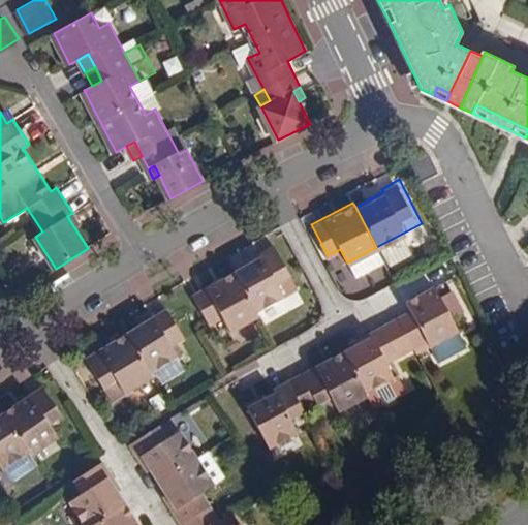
[(80,222),(72,213),(67,216),(73,226),(80,222)]
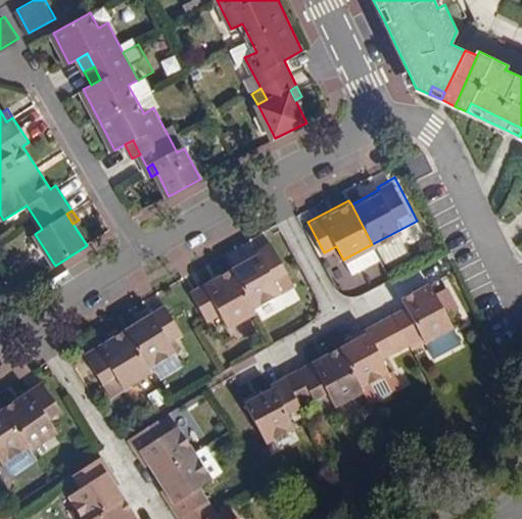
[(258,253),(231,269),(253,310),(281,295),(274,281),(288,273),(271,241),(256,249),(258,253)]
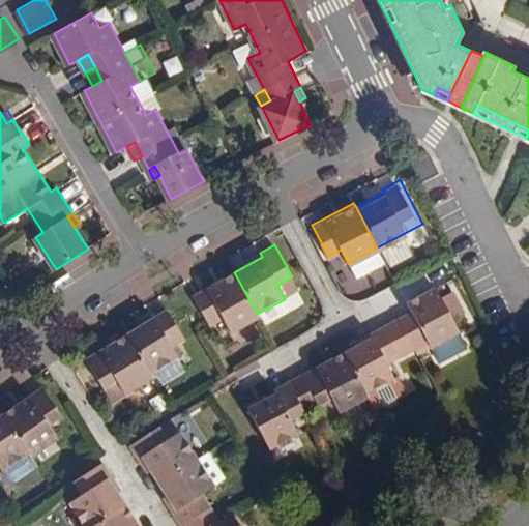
[(377,247),(348,263),(354,275),(383,259),(377,247)]
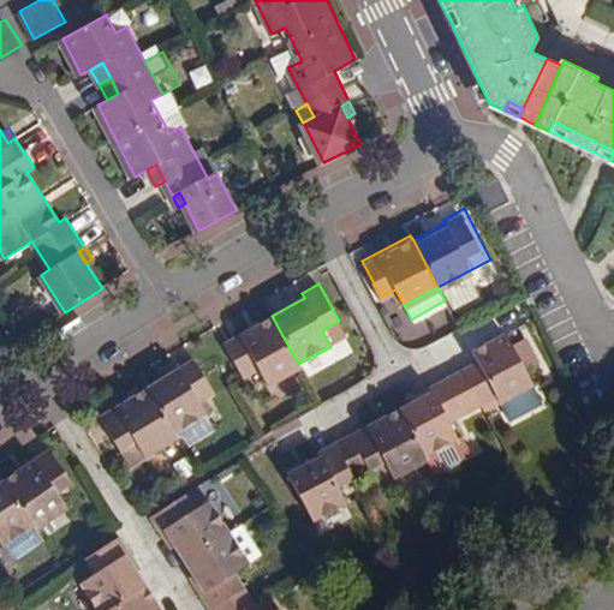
[(298,364),(272,316),(224,342),(242,376),(256,368),(266,386),(299,368),(298,364)]
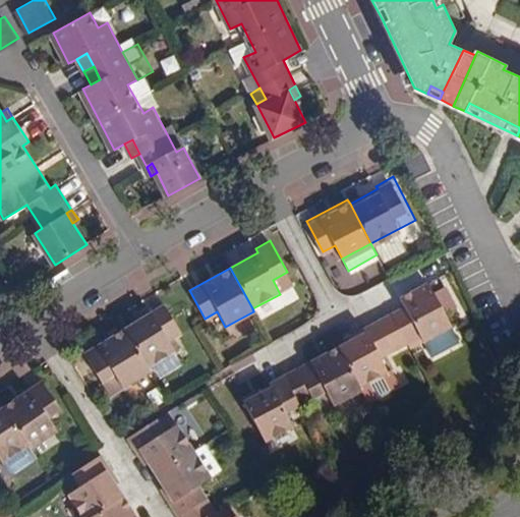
[(430,278),(399,296),(403,305),(391,311),(406,341),(422,333),(425,338),(454,322),(447,307),(457,302),(448,282),(437,288),(430,278)]
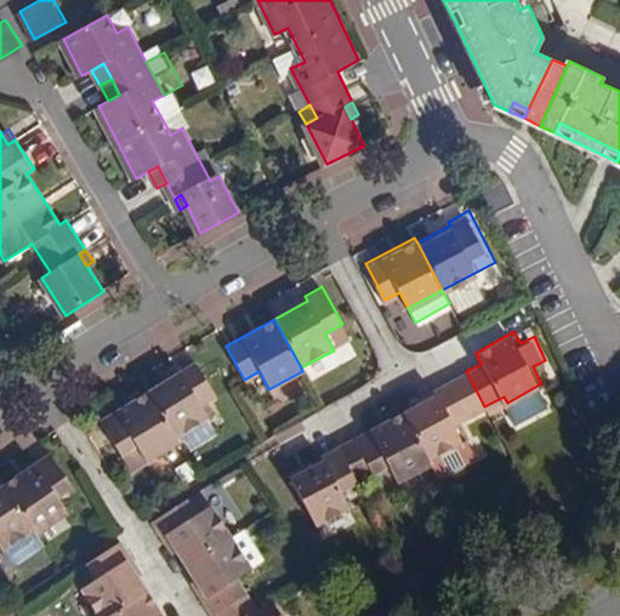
[(194,363),(147,391),(175,437),(206,417),(200,405),(215,398),(194,363)]
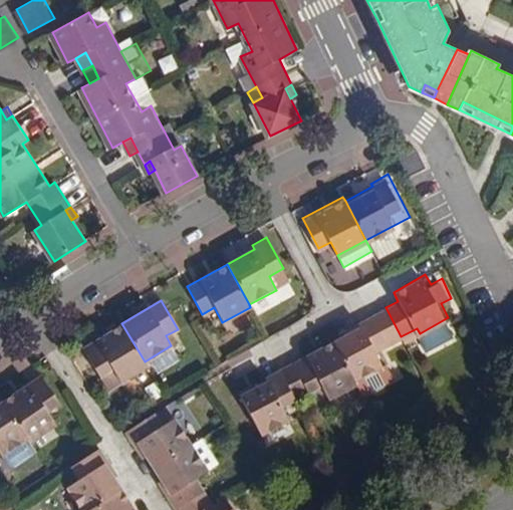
[(386,307),(373,314),(389,343),(401,336),(386,307)]
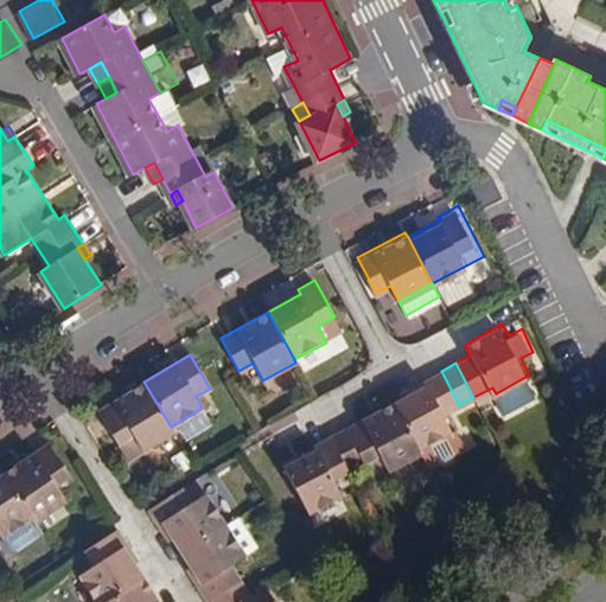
[(394,401),(418,446),(451,428),(444,412),(459,405),(441,371),(422,380),(425,385),(394,401)]
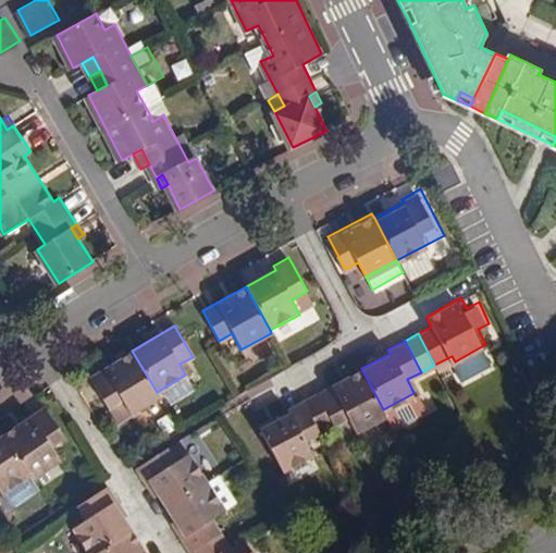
[(159,396),(157,392),(132,351),(89,375),(116,422),(159,396)]
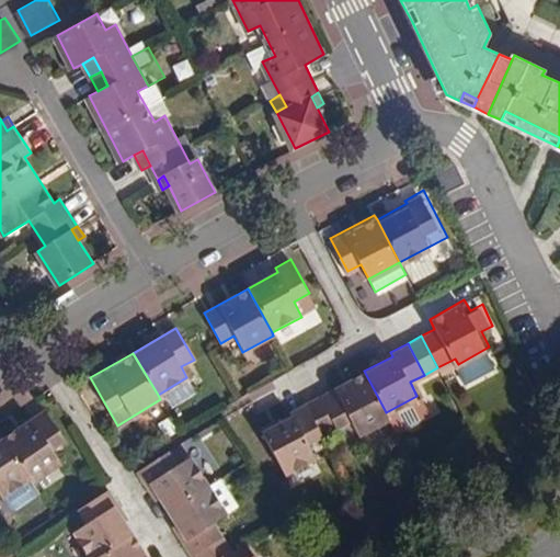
[(386,412),(364,371),(318,396),(335,428),(349,420),(357,435),(388,418),(386,412)]
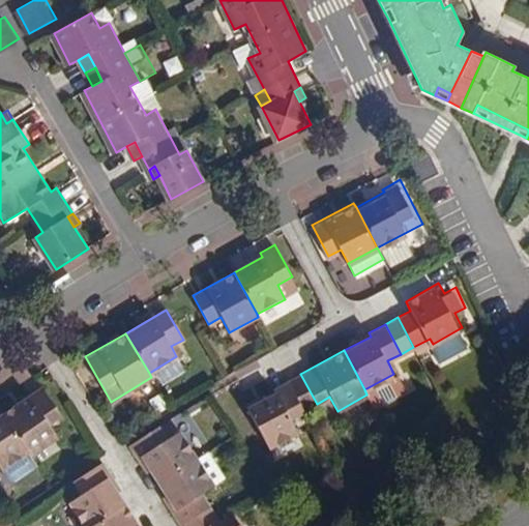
[(300,374),(287,380),(303,411),(317,404),(300,374)]
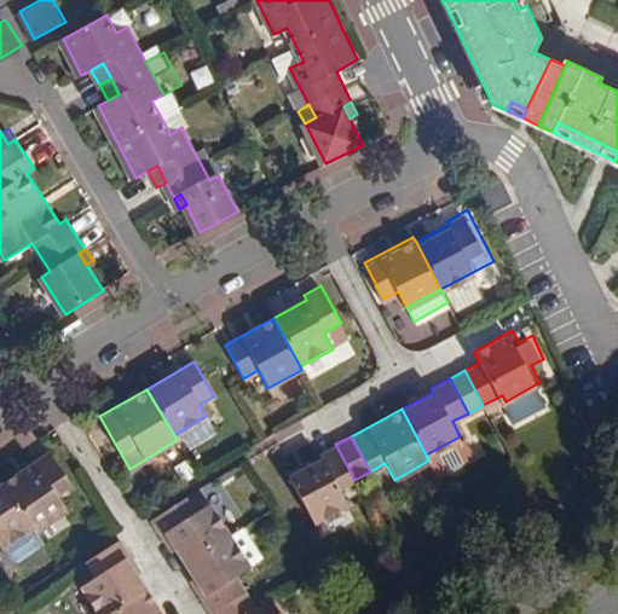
[(313,525),(345,509),(335,491),(354,480),(335,444),(319,452),(323,459),(288,478),(313,525)]
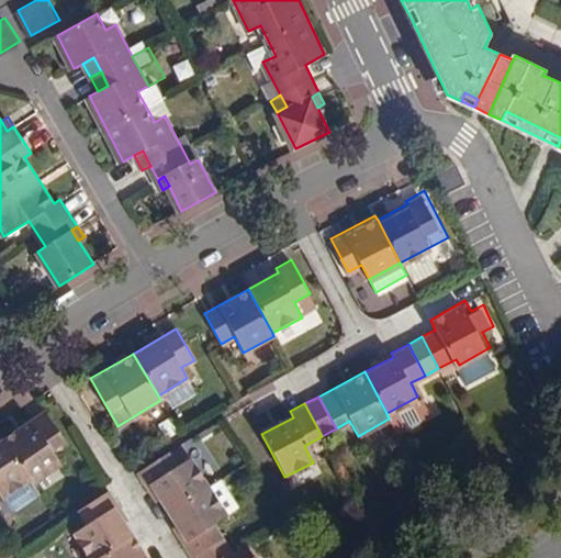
[(43,408),(0,437),(27,477),(32,481),(60,461),(53,449),(66,441),(43,408)]
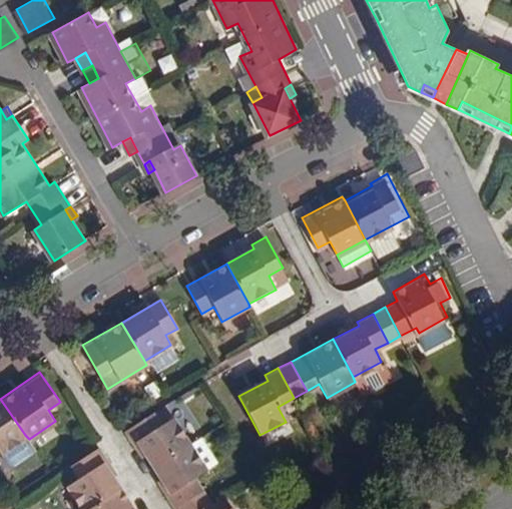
[(25,435),(0,399),(0,398),(0,450),(0,451),(25,435)]
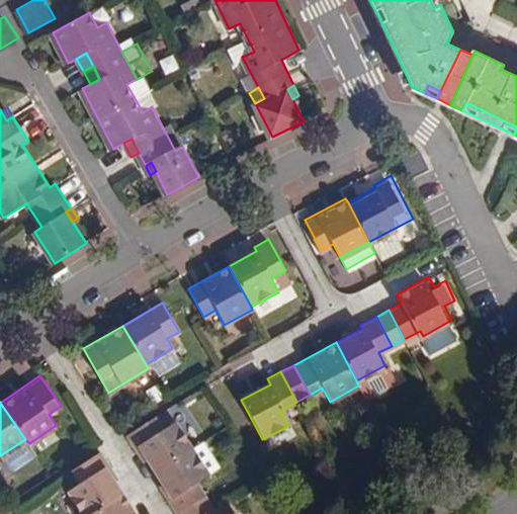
[(137,444),(154,470),(191,446),(175,420),(162,428),(154,416),(124,434),(133,447),(137,444)]
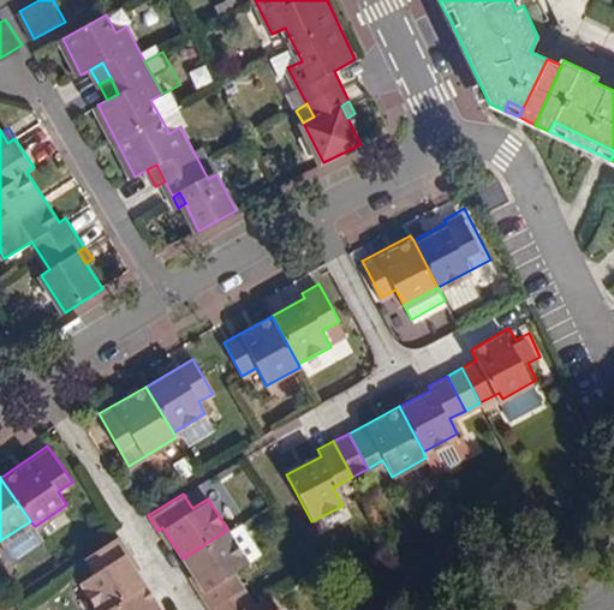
[(227,530),(183,558),(203,587),(197,592),(208,608),(242,586),(234,575),(250,566),(227,530)]
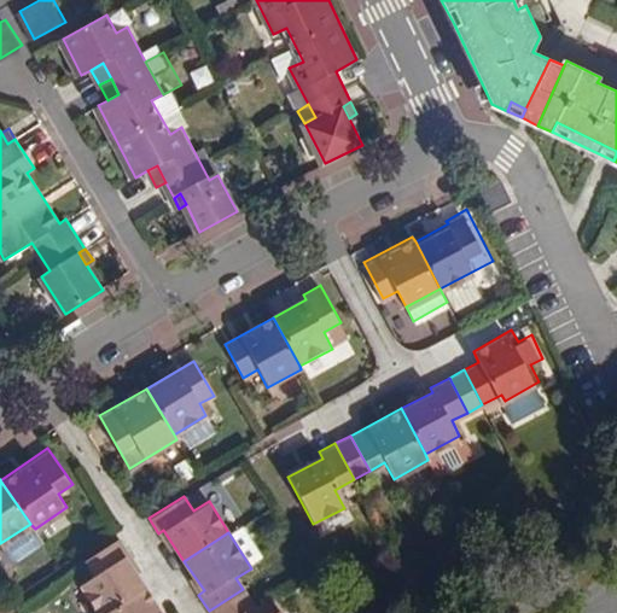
[(95,612),(100,612),(144,585),(124,556),(131,553),(118,536),(86,558),(97,573),(79,585),(95,612)]
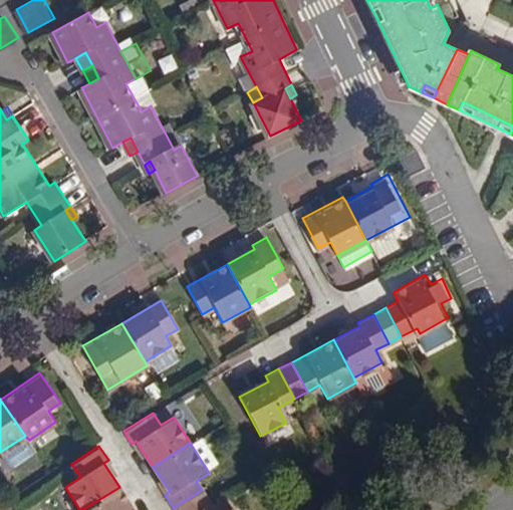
[(135,509),(119,487),(83,509),(135,509)]
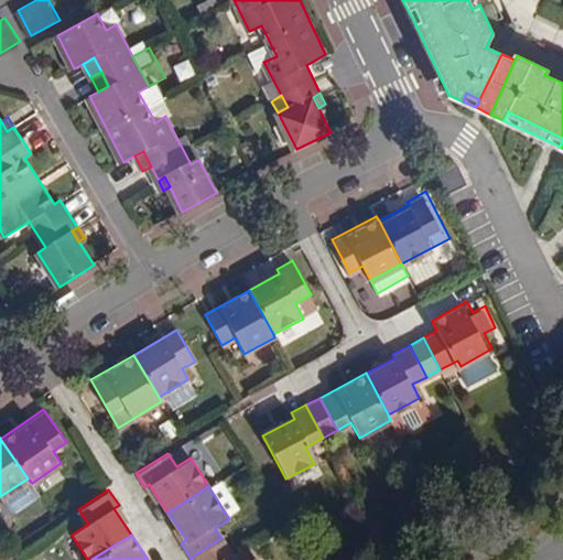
[(219,559),(230,552),(222,538),(191,558),(192,559),(219,559)]
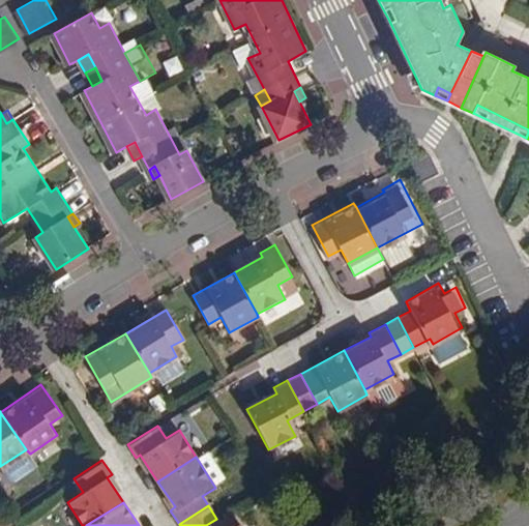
[(237,524),(229,512),(216,519),(206,525),(241,525),(240,524),(237,524)]
